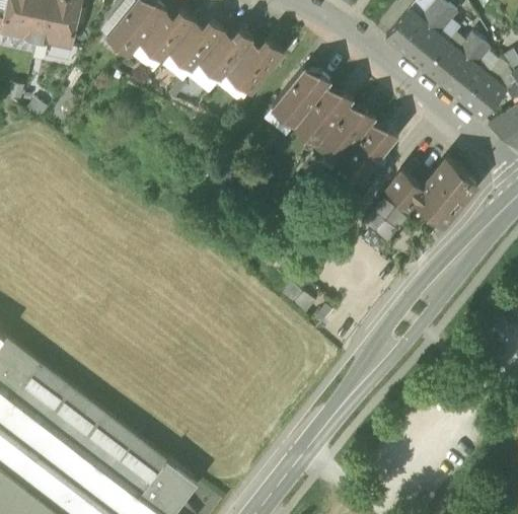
[(47,45),(70,50),(73,34),(74,35),(80,9),(78,9),(80,0),(6,0),(2,19),(3,19),(0,34),(23,40),(22,42),(46,47),(47,45)]
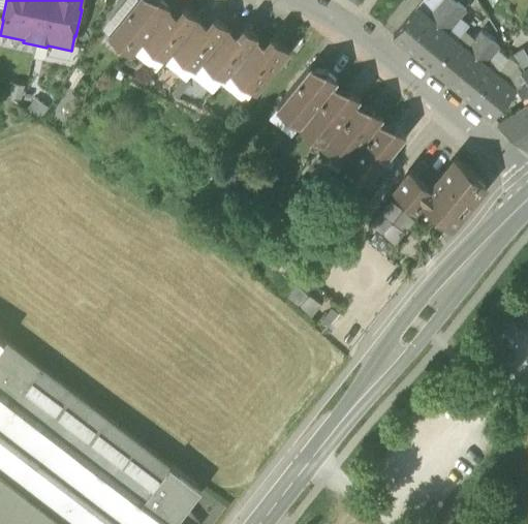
[(135,52),(142,44),(153,31),(154,29),(144,21),(152,11),(138,0),(107,38),(121,50),(126,44),(135,52)]
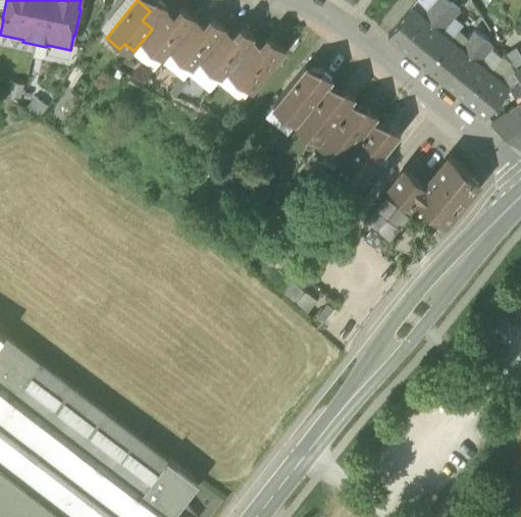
[(410,12),(420,21),(437,0),(426,0),(422,6),(418,2),(410,12)]
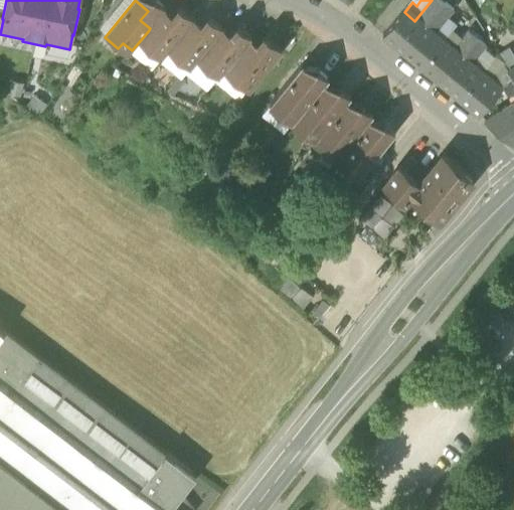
[(443,6),(436,0),(432,0),(414,21),(423,28),(443,6)]
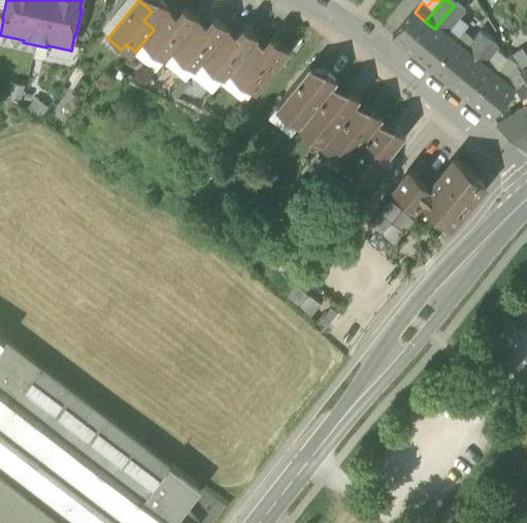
[(143,21),(154,29),(167,12),(157,4),(152,11),(143,21)]
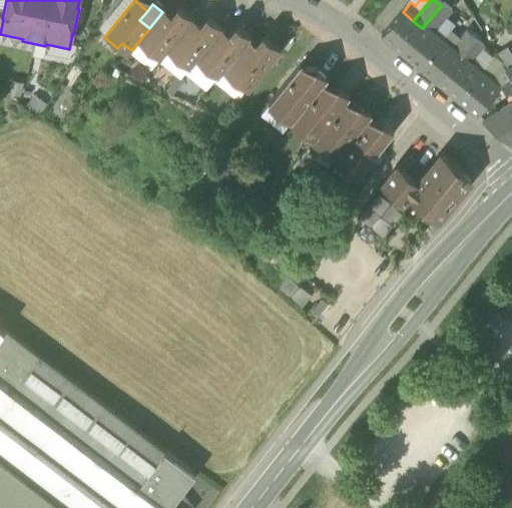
[(441,6),(422,28),(432,36),(447,18),(451,14),(441,6)]
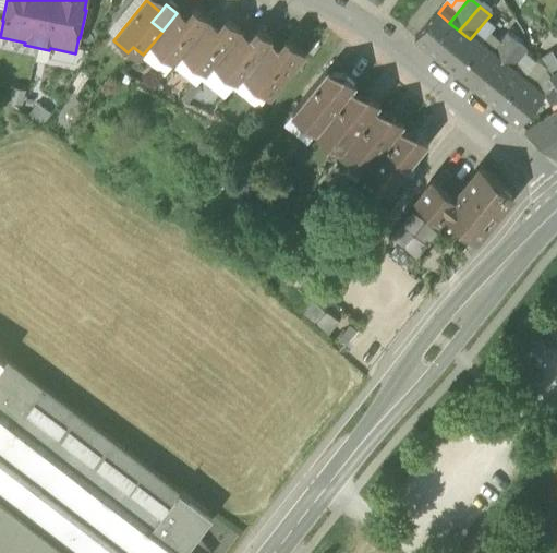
[(173,67),(181,57),(193,41),(207,24),(193,12),(185,21),(186,22),(171,41),(161,33),(149,47),(173,67)]
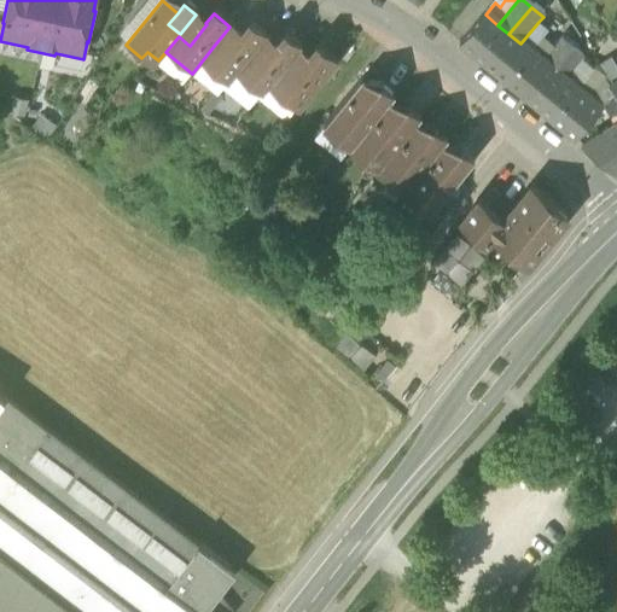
[(205,23),(196,15),(180,34),(179,36),(190,46),(207,24),(205,23)]
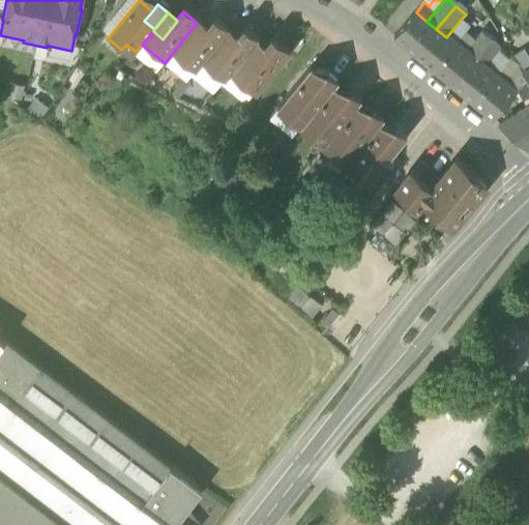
[(413,57),(436,29),(427,22),(416,12),(392,40),(413,57)]
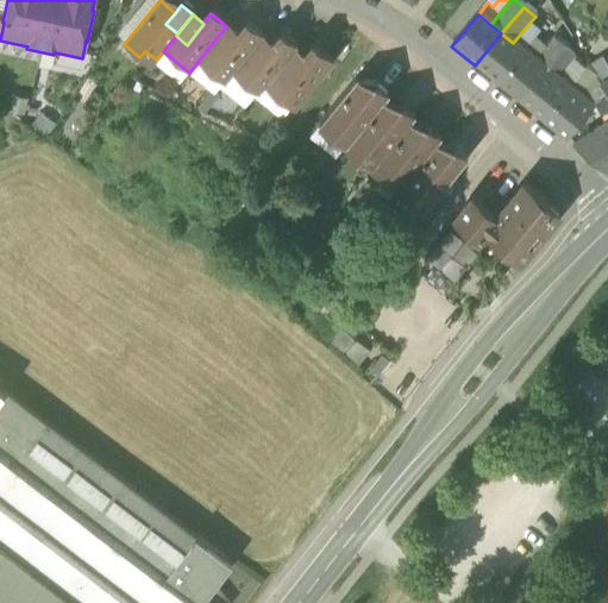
[(224,83),(232,74),(245,57),(262,37),(245,24),(237,35),(238,36),(223,55),(211,45),(198,62),(224,83)]
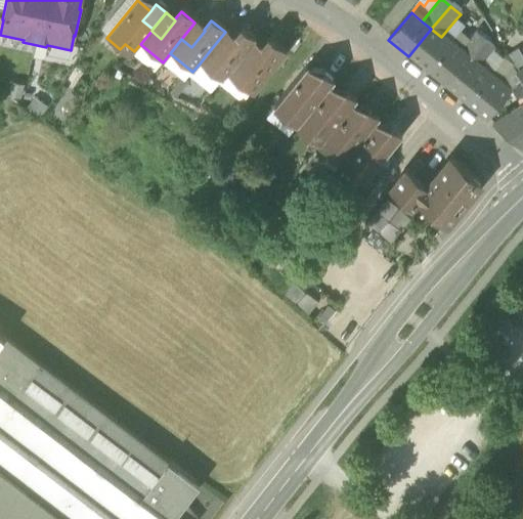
[(181,39),(191,47),(205,31),(204,30),(194,23),(181,39)]
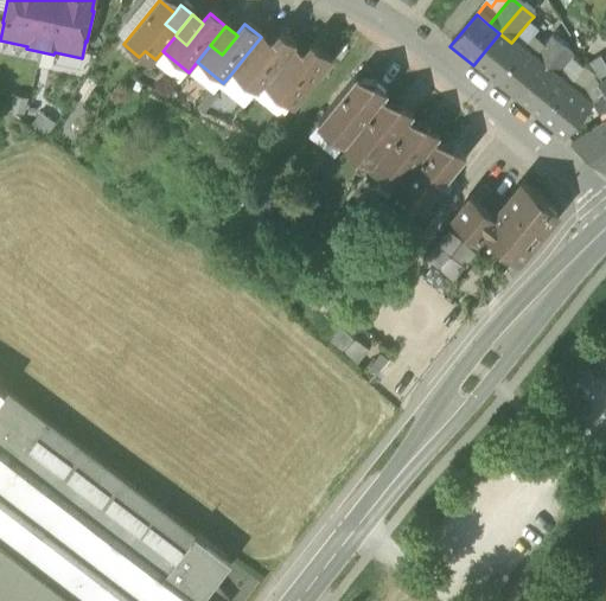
[(522,52),(511,43),(499,33),(473,65),(496,84),(522,52)]
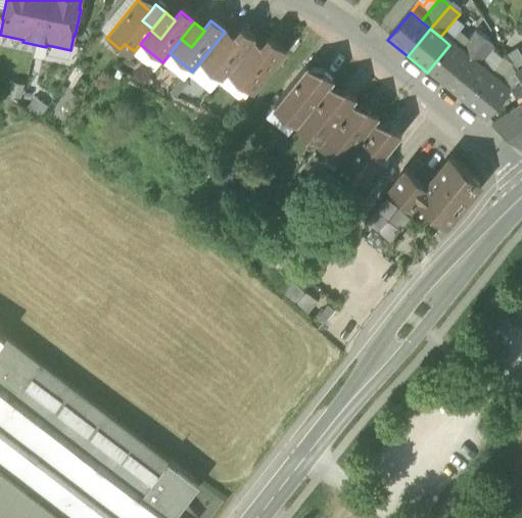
[(222,81),(228,75),(252,43),(254,42),(240,31),(233,39),(234,40),(221,57),(210,49),(199,63),(222,81)]
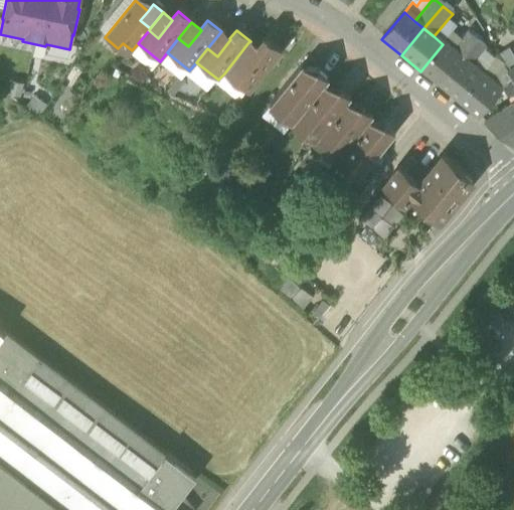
[(207,48),(217,56),(230,39),(229,38),(221,31),(207,48)]
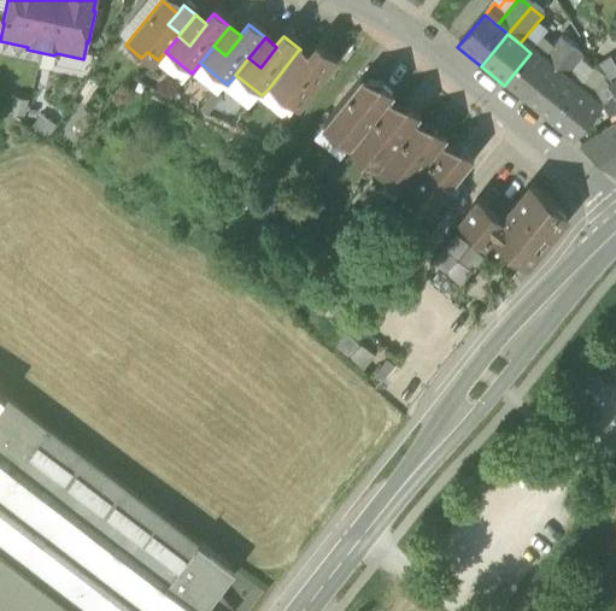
[(561,41),(543,63),(553,72),(570,51),(561,41)]
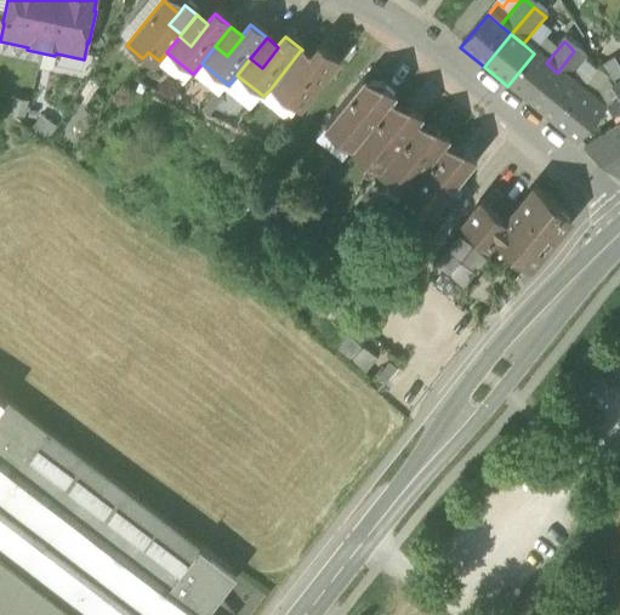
[(311,60),(300,51),(271,89),(299,110),(336,63),(319,50),(311,60)]
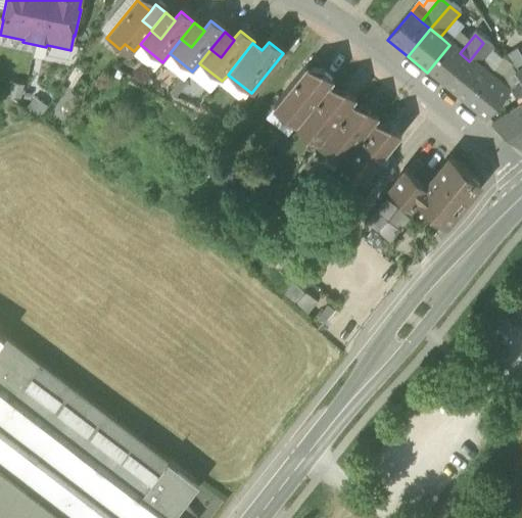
[(483,43),(469,61),(478,68),(492,50),(483,43)]
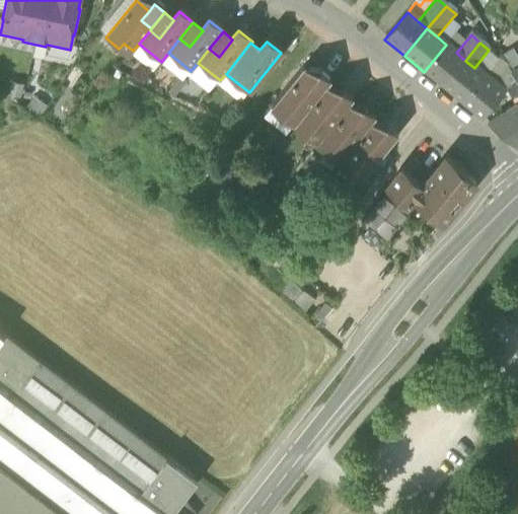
[(124,44),(119,49),(129,56),(133,51),(124,44)]
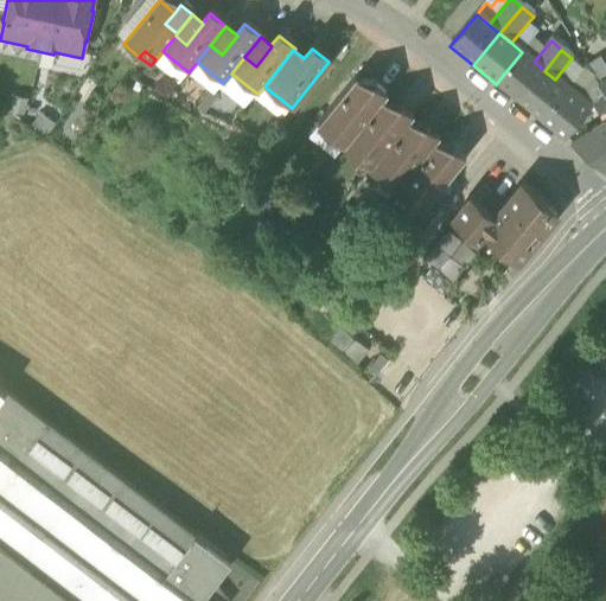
[(517,102),(544,71),(534,62),(522,52),(496,84),(517,102)]
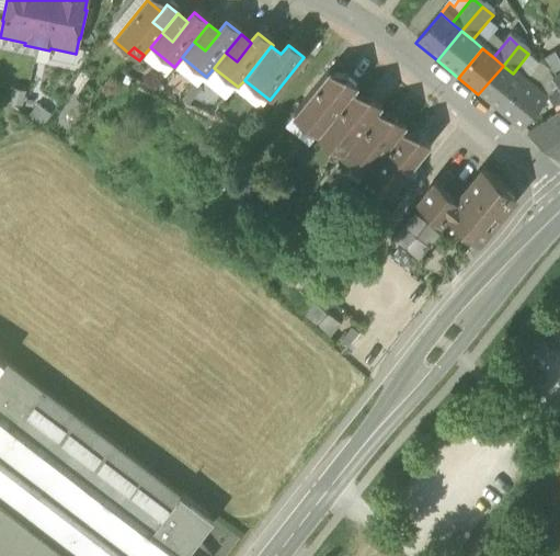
[(543,66),(544,68),(552,80),(559,75),(559,69),(553,59),(543,66)]
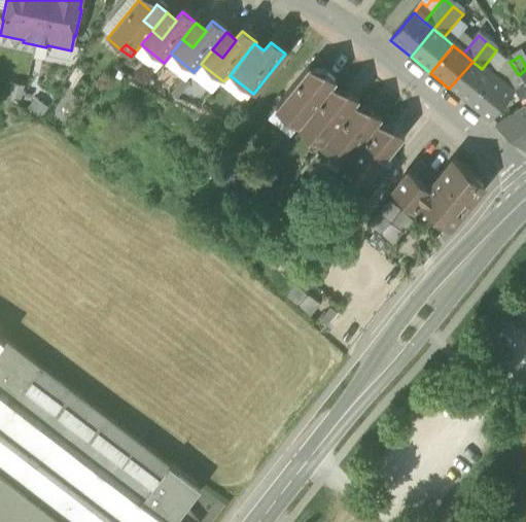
[(492,77),(482,69),(472,62),(449,89),(468,105),(492,77)]
